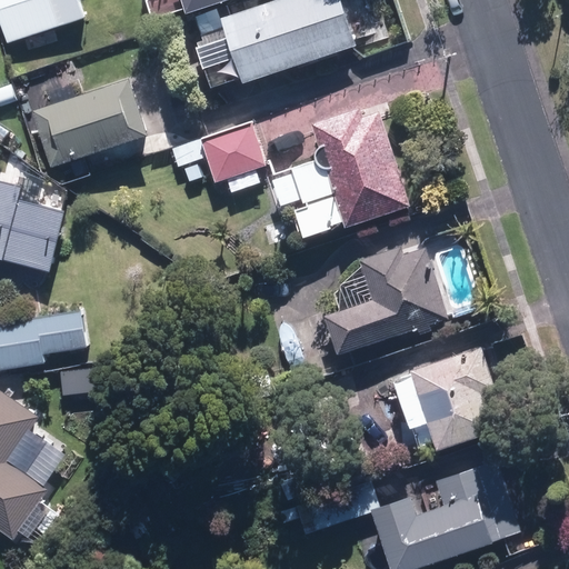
[(51,0),(0,0),(0,26),(6,42),(60,26),(51,0)]
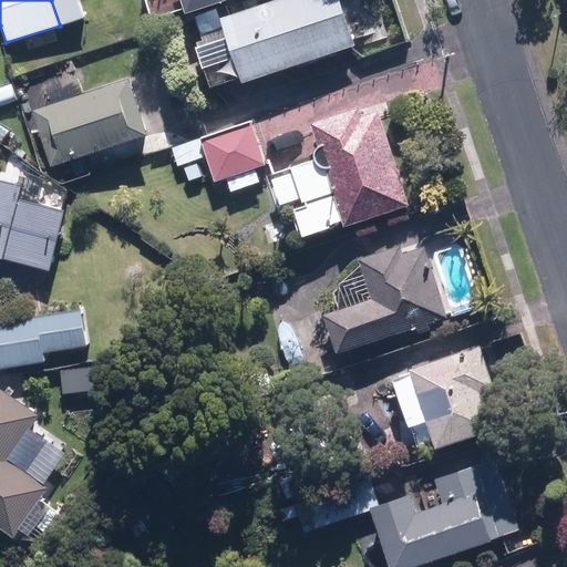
[(147,0),(154,18),(181,9),(183,16),(228,0),(147,0)]
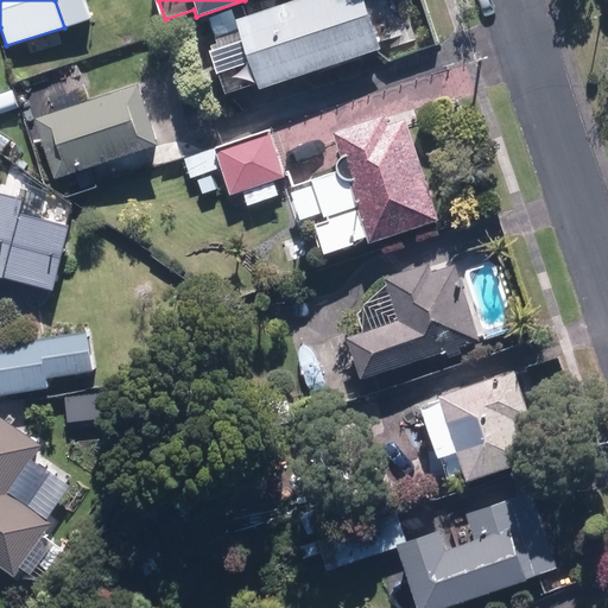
[(226,94),(255,84),(257,90),(379,50),(361,0),(289,0),(233,18),(230,11),(208,19),(216,43),(209,45),(226,94)]
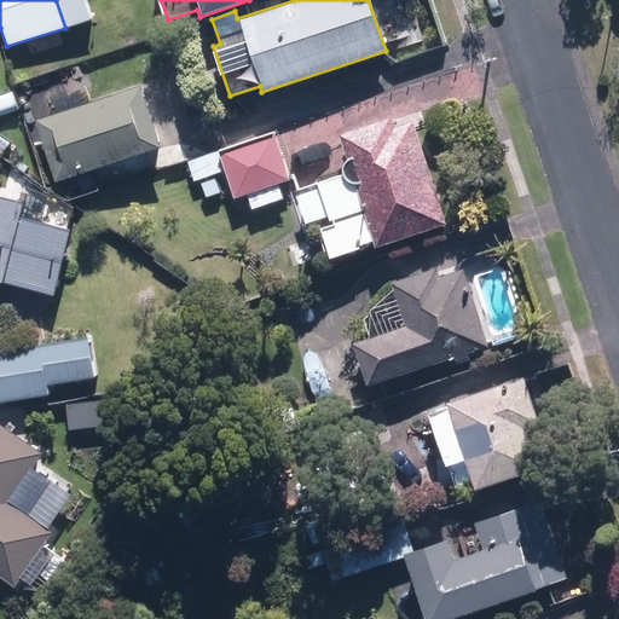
[(56,181),(120,161),(126,178),(166,165),(160,146),(139,85),(35,120),(56,181)]
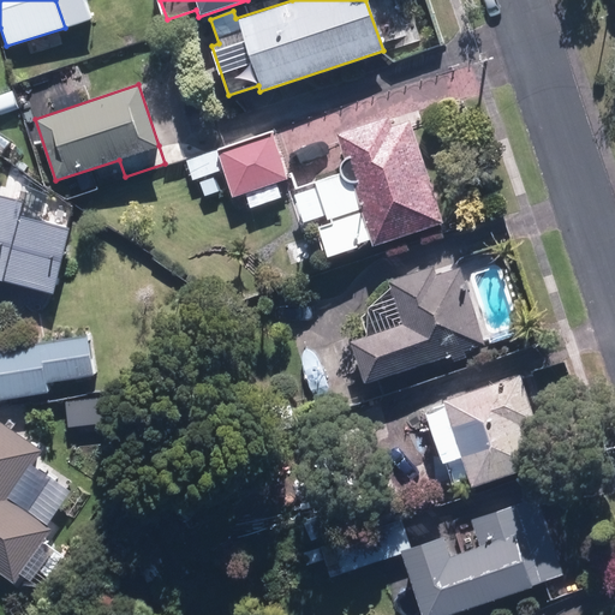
[(329,224),(316,228),(327,260),(442,220),(407,115),(338,139),(347,167),(314,178),(329,224)]
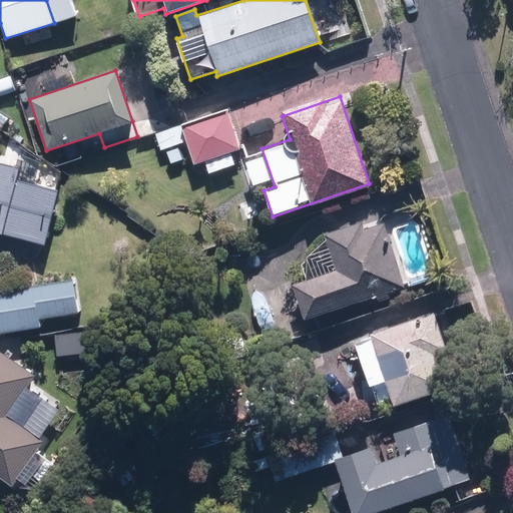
[(232,151),(242,147),(228,108),(155,134),(160,150),(184,141),(193,165),(202,162),(207,174),(236,163),(232,151)]
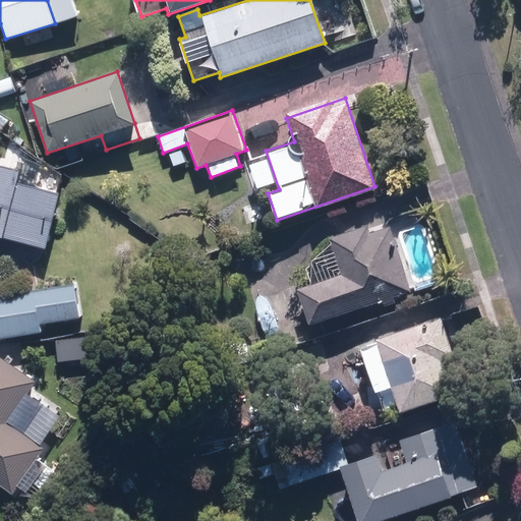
[(16,170),(0,165),(0,237),(44,250),(60,192),(13,179),(16,170)]
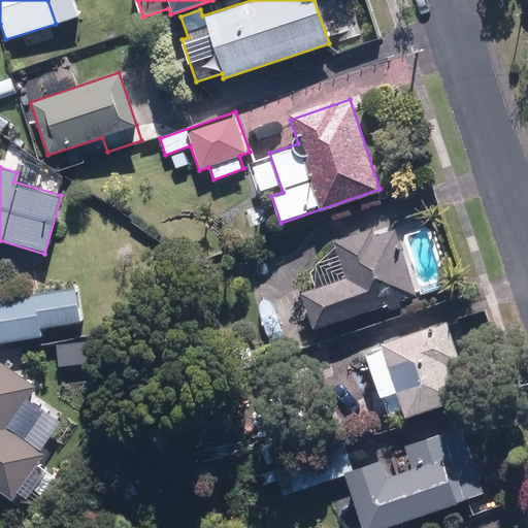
[(299,292),(311,329),(416,295),(394,229),(373,236),(371,228),(332,240),(344,277),(299,292)]
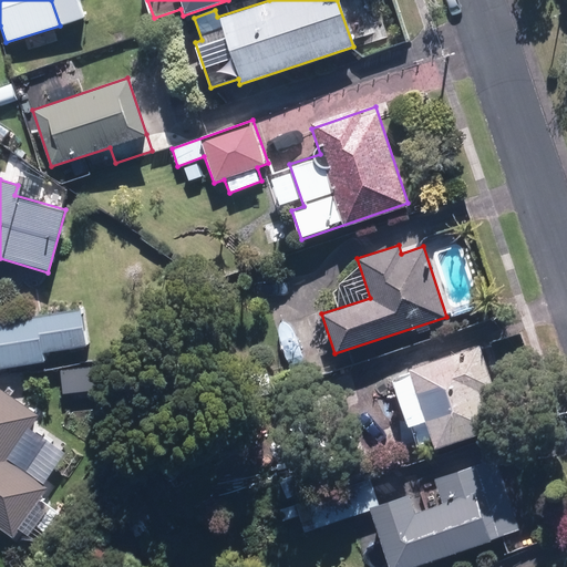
[(81,309),(0,320),(0,367),(44,361),(43,351),(86,344),(81,309)]
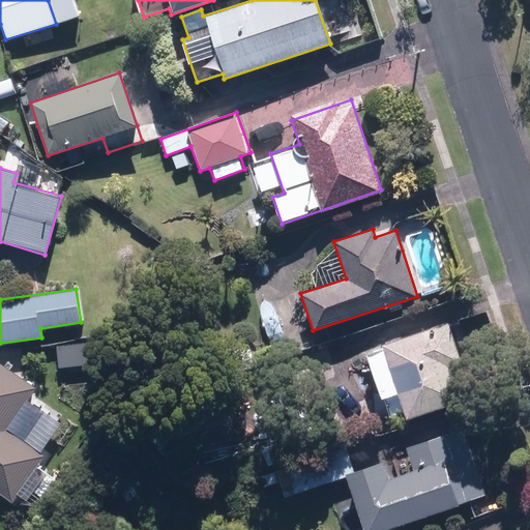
[(449,324),(381,345),(382,350),(366,354),(379,396),(395,392),(403,417),(471,398),(449,324)]
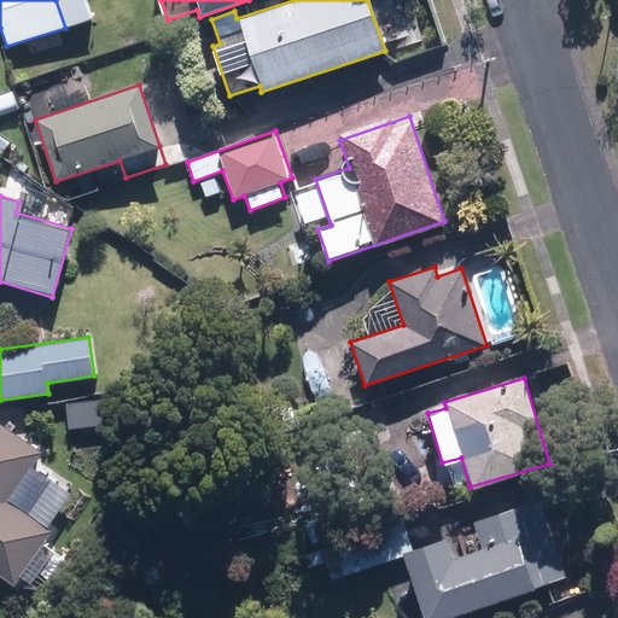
[(126,397),(64,403),(66,427),(128,421),(126,397)]
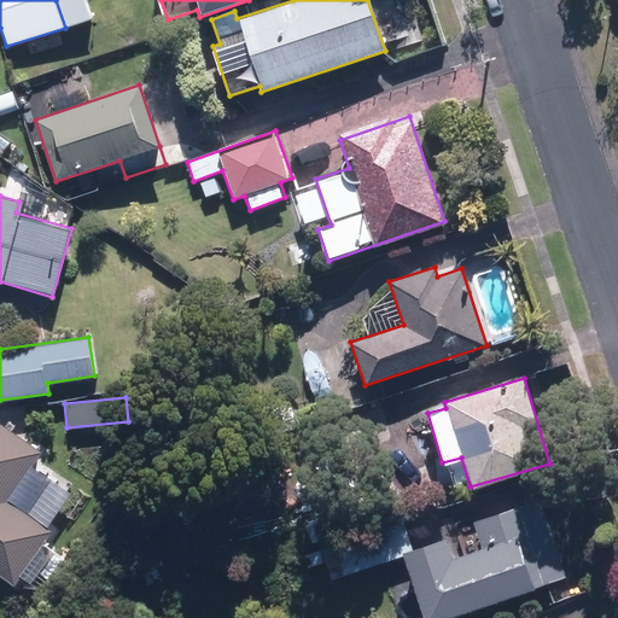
[(0,575),(13,586),(52,530),(47,526),(6,499),(30,466),(40,450),(0,423),(0,575)]
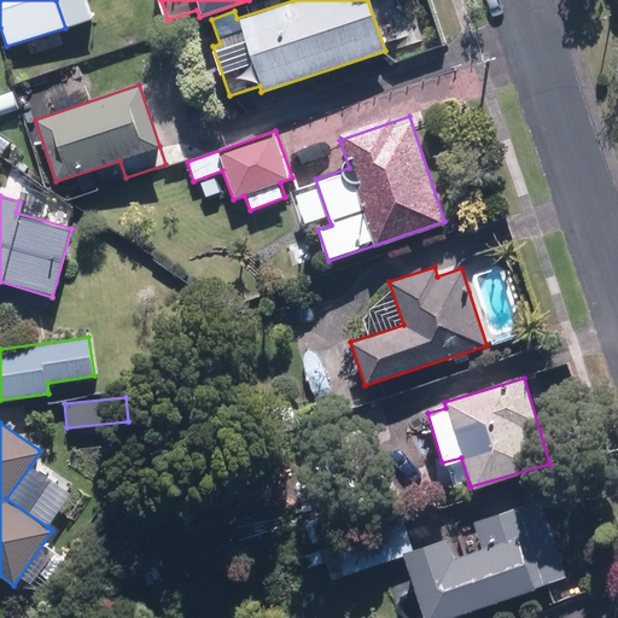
[(47,526),(70,493),(30,466),(6,499),(47,526)]
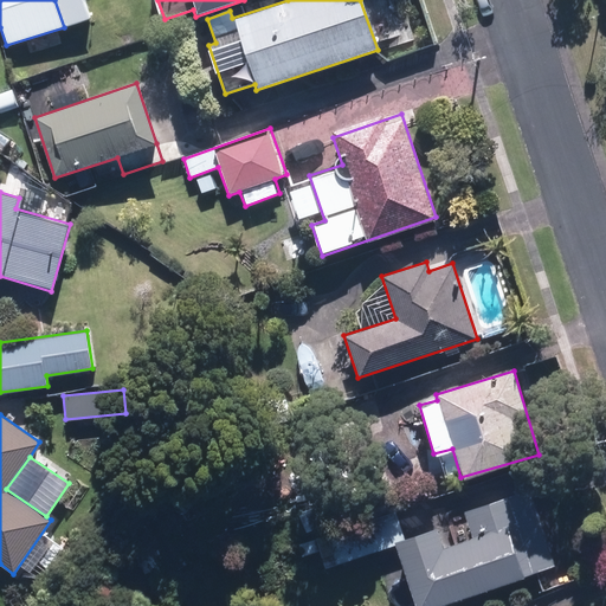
[(414,605),(434,605),(554,565),(527,488),(461,510),(470,537),(443,548),(436,527),(405,537),(392,542),(393,543),(414,605)]
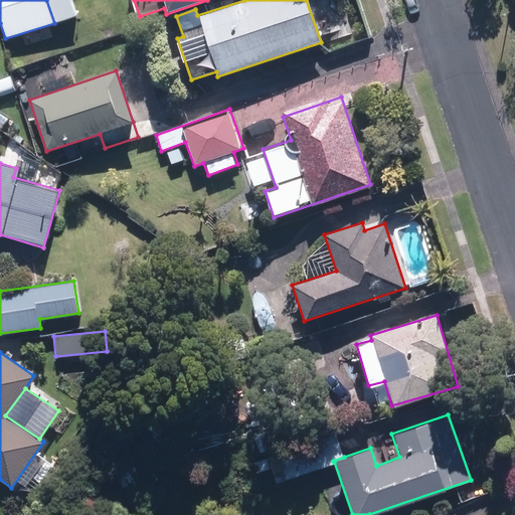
[(248,435),(254,453),(285,442),(279,424),(248,435)]
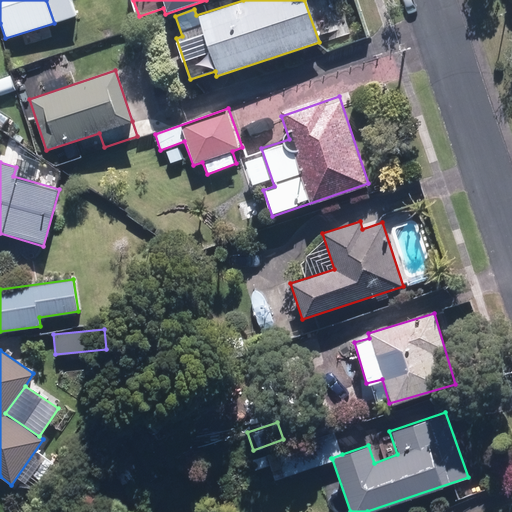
[(332,459),(331,458),(342,454),(333,428),(266,451),(275,479),(332,459)]
